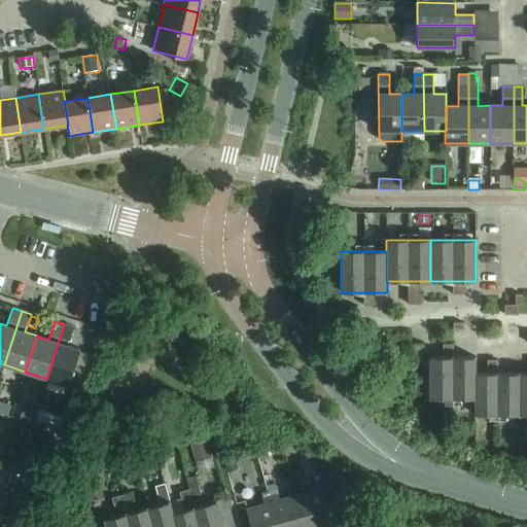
[(64,324),(46,379),(68,386),(80,350),(68,346),(73,327),(64,324)]
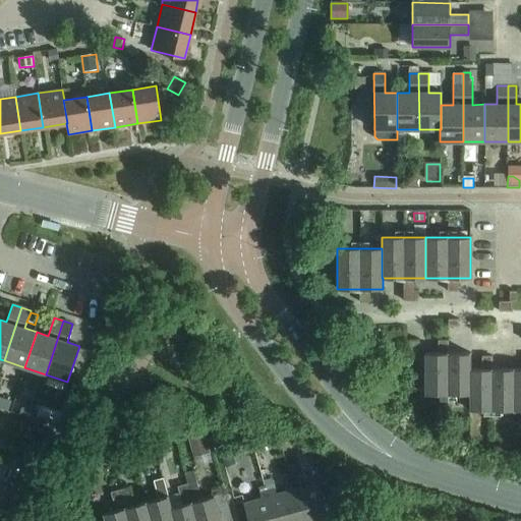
[(425,394),(469,394),(470,394),(470,369),(470,353),(448,353),(438,353),(425,353),(425,394)]
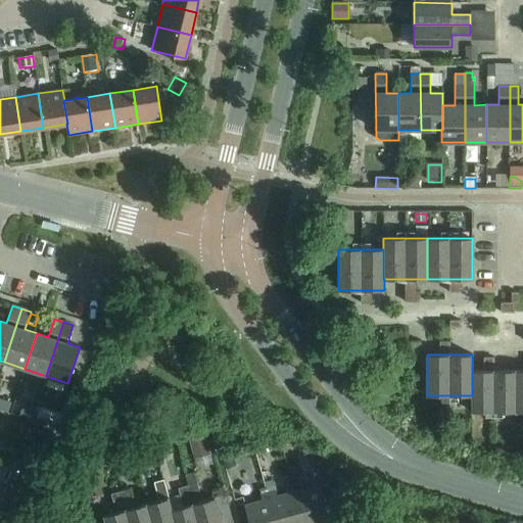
[(471,412),(516,412),(516,371),(494,371),(483,371),(472,371),(472,395),(471,395),(471,412)]
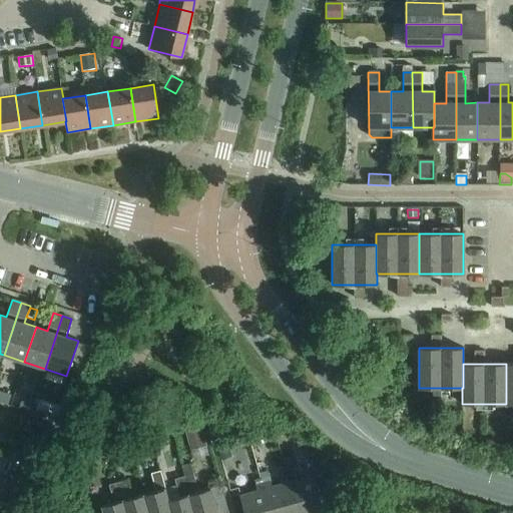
[(11,396),(0,392),(0,403),(8,406),(11,396)]
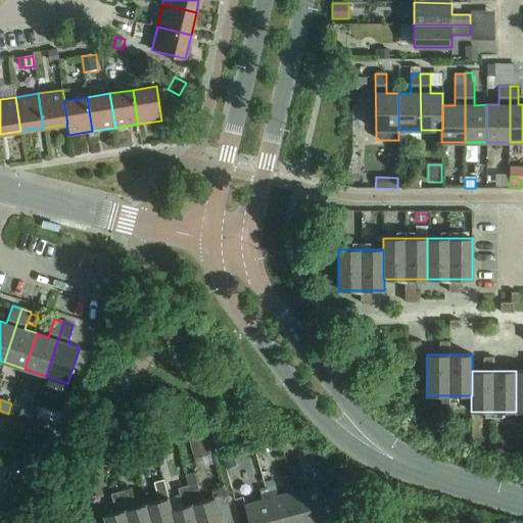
[(19,417),(30,420),(34,407),(25,403),(19,417)]
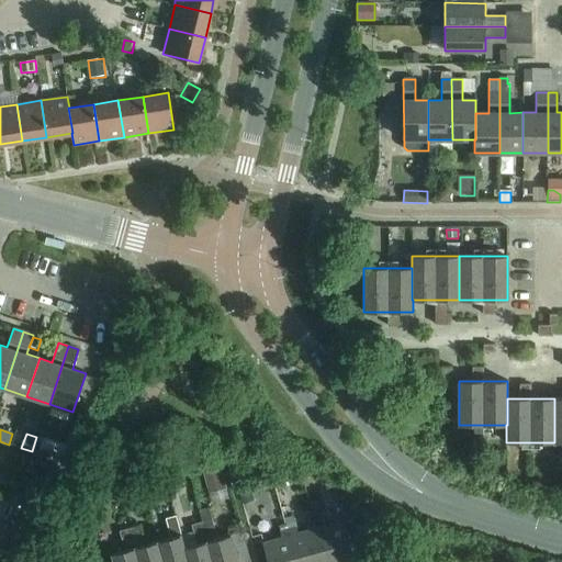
[(204,474),(209,494),(227,489),(222,469),(204,474)]
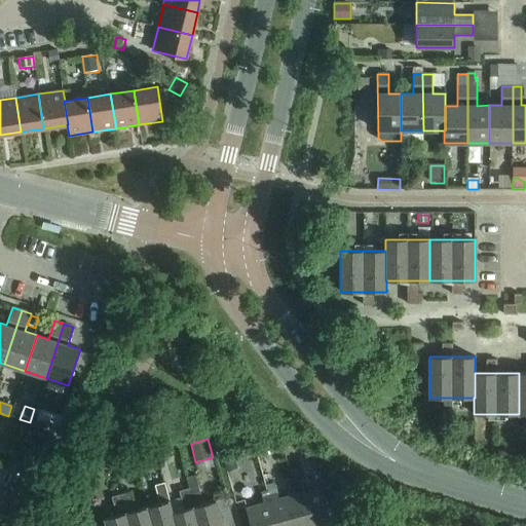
[(238,468),(235,459),(224,463),(227,472),(238,468)]
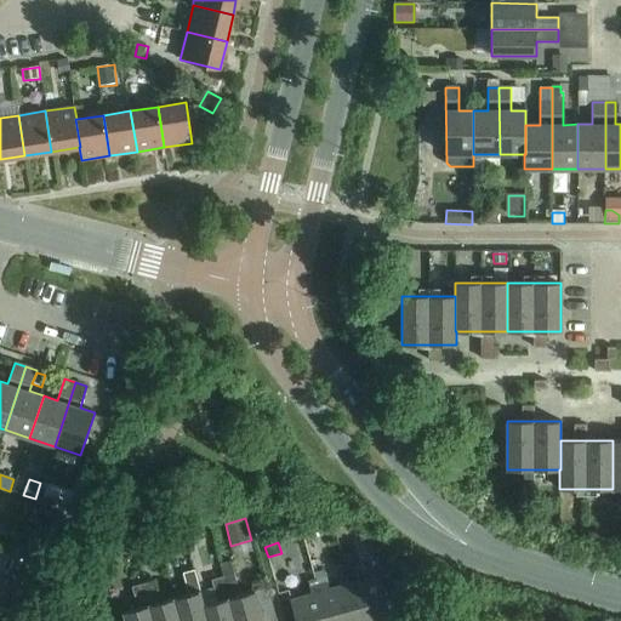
[(394,565),(391,554),(381,557),(385,568),(394,565)]
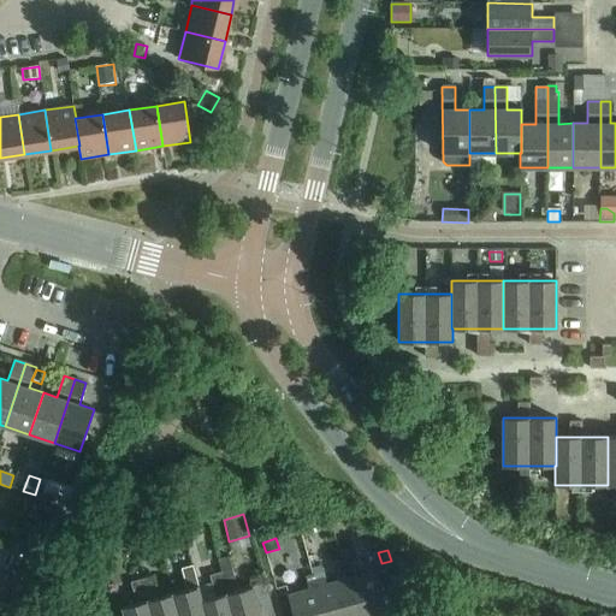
[(218,560),(221,572),(232,615),(260,615),(253,586),(238,590),(229,557),(218,560)]
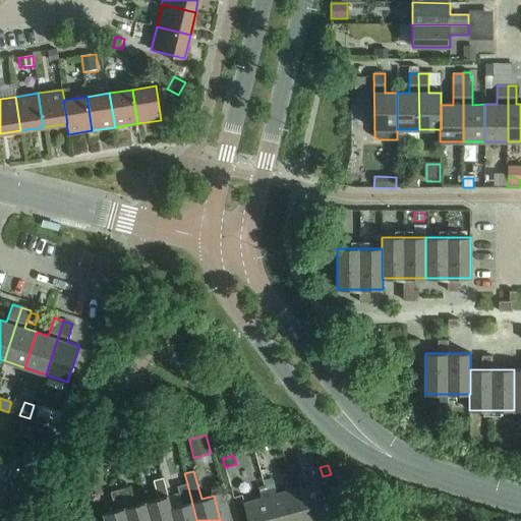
[(158,499),(146,502),(151,520),(174,520),(171,508),(163,477),(153,480),(158,499)]
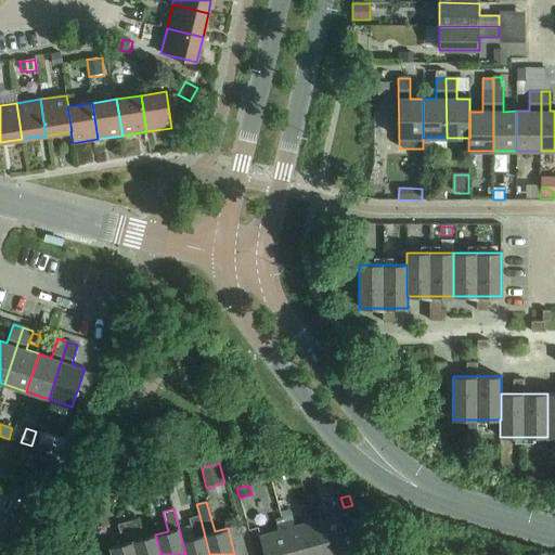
[(331,517),(312,521),(321,554),(348,554),(350,554),(337,508),(328,512),(331,517)]
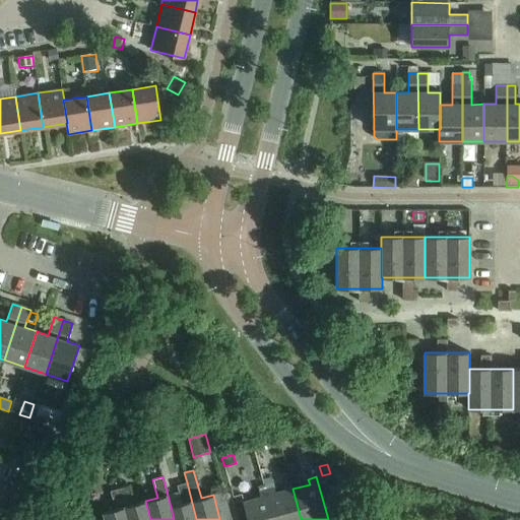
[(271,478),(263,480),(265,485),(266,491),(274,489),(271,478)]
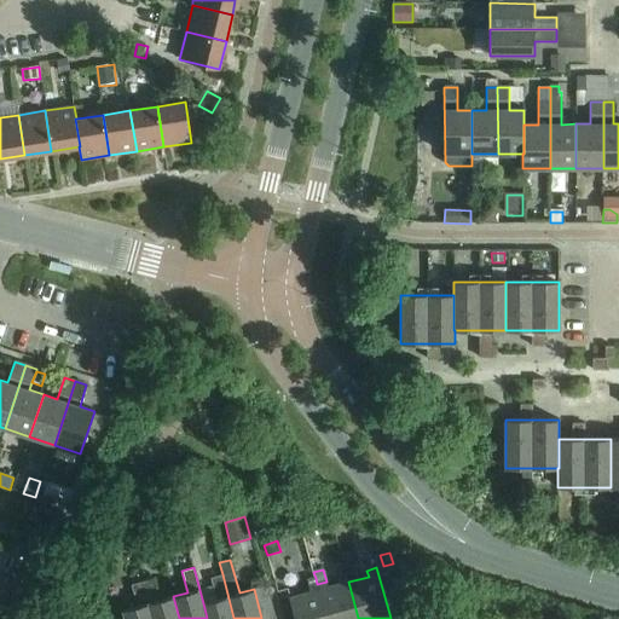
[(217,600),(203,603),(207,618),(233,618),(223,574),(210,578),(217,600)]
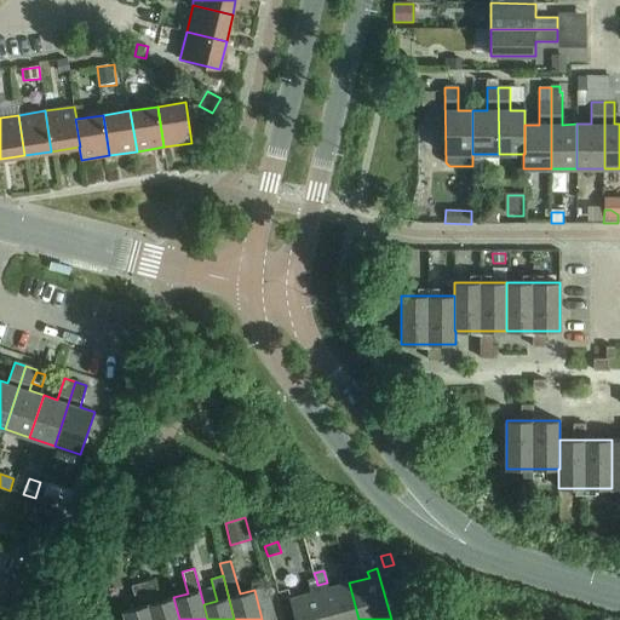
[(154,579),(143,583),(153,619),(179,619),(173,597),(160,601),(154,579)]
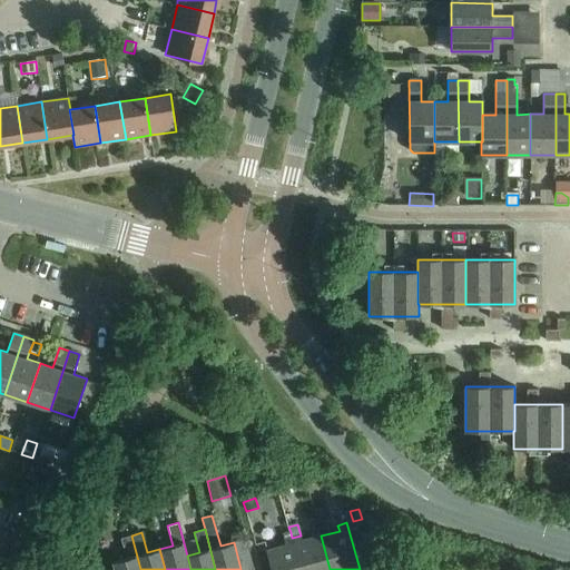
[(140,569),(131,536),(121,539),(126,558),(112,562),(115,569),(140,569)]
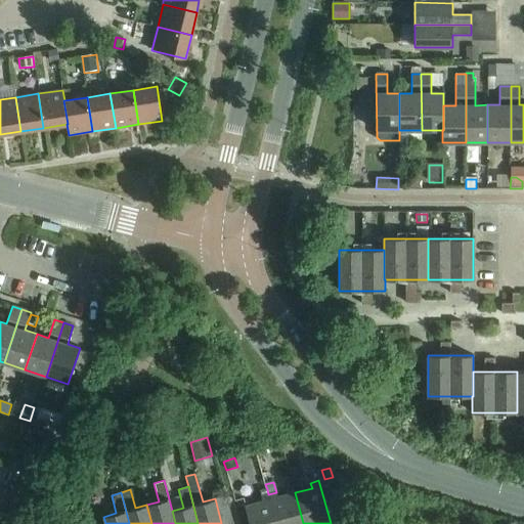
[(276,492),(268,494),(276,523),(303,523),(295,492),(277,497),(276,492)]
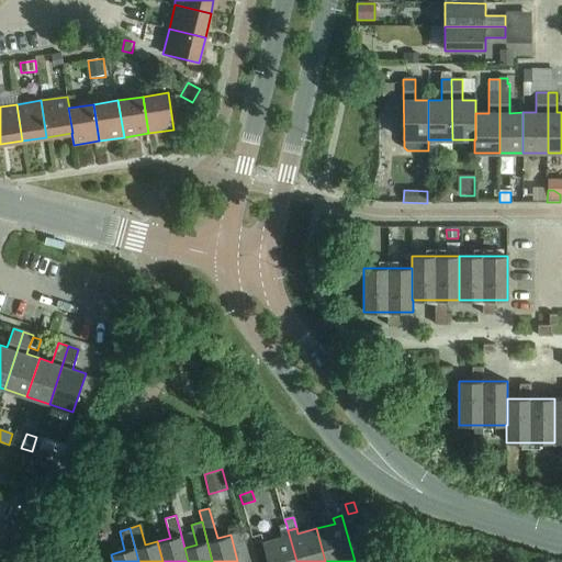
[(296,561),(288,530),(280,532),(281,538),(262,543),(267,561),(296,561)]
